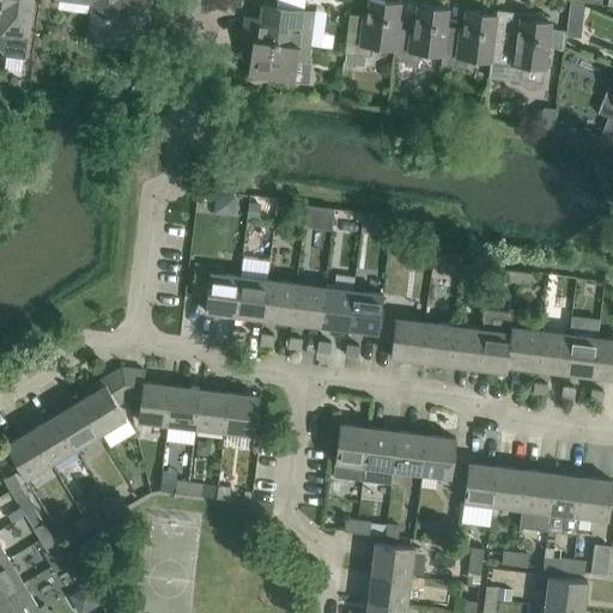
[(26,59),(34,2),(34,0),(0,0),(0,29),(1,30),(0,43),(0,48),(6,55),(26,59)]
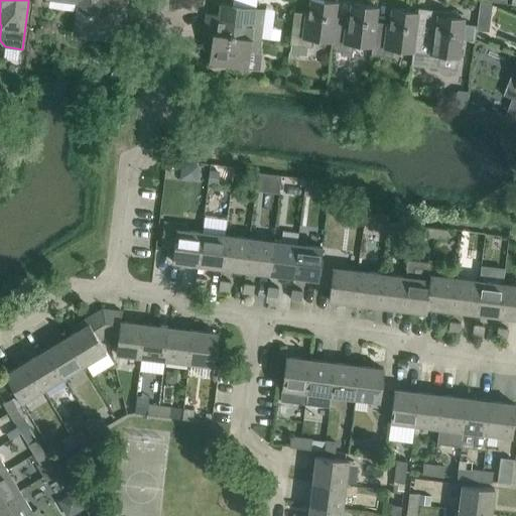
[(47,0),(80,4),(76,34),(122,39),(126,0),(47,0)]
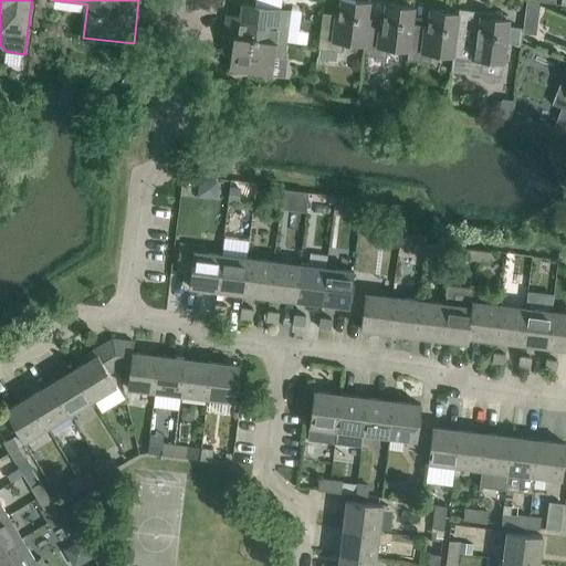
[(368,19),(370,2),(352,0),(341,0),(339,16),(336,14),(335,22),(324,20),(325,13),(324,13),(320,49),(317,58),(337,61),(338,51),(342,51),(343,44),(364,46),(365,46),(368,27),(369,19),(368,19)]
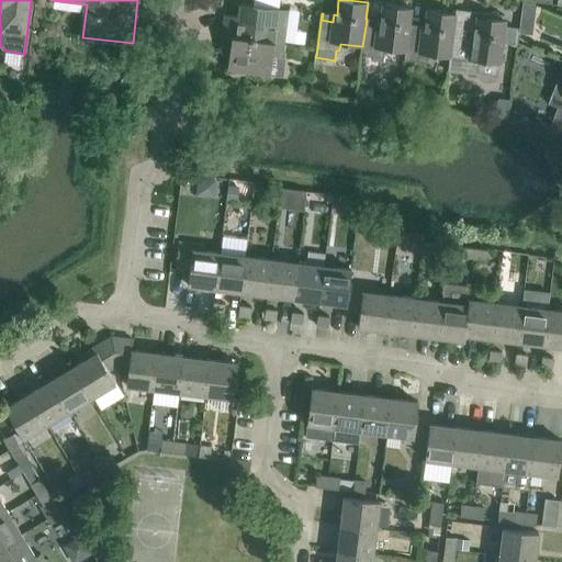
[(534,2),(521,2),(523,32),(534,32),(534,2)]
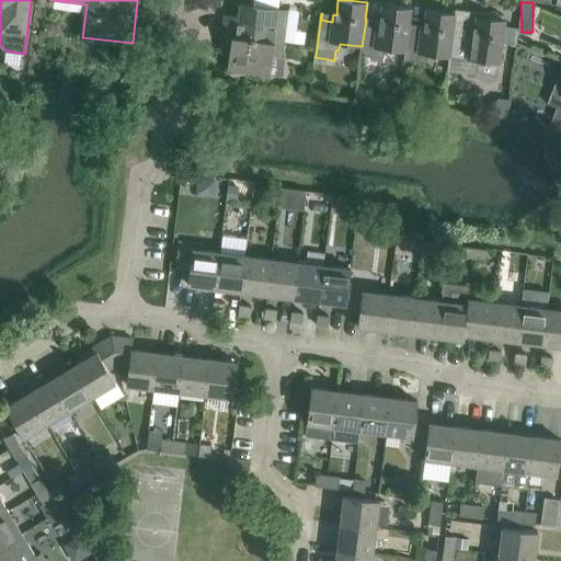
[(222,33),(284,41),(286,29),(281,29),(283,9),(240,3),(238,16),(225,15),(222,33)]
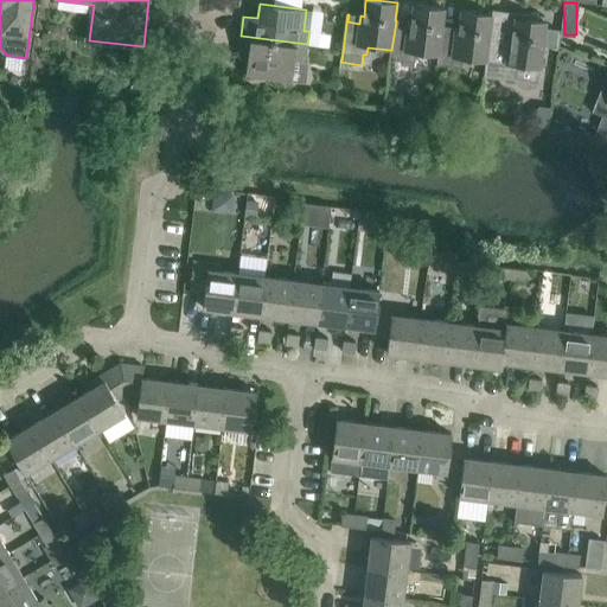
[(442,26),(445,8),(414,5),(411,23),(408,23),(407,30),(395,29),(391,50),(390,50),(389,58),(414,62),(415,53),(439,55),(440,56),(442,34),(443,26),(442,26)]
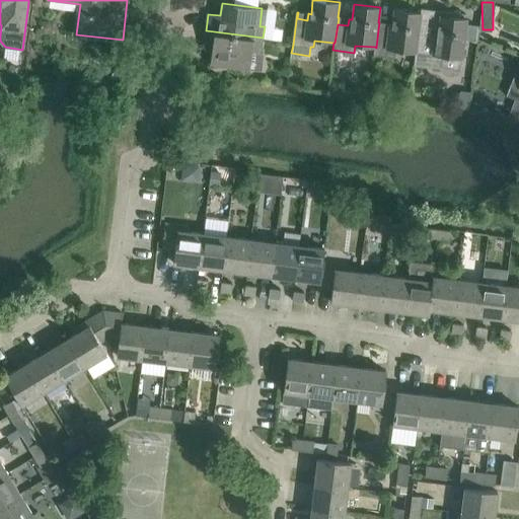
[(419,34),(421,12),(394,9),(392,24),(389,24),(388,30),(378,29),(376,48),(375,47),(374,55),(395,58),(396,51),(416,53),(417,53),(419,34)]
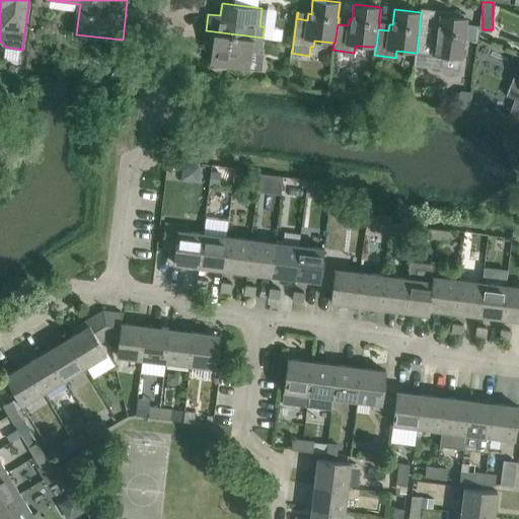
[(465,18),(466,14),(443,11),(443,15),(441,15),(439,30),(436,29),(435,36),(419,34),(417,53),(416,53),(414,66),(460,71),(464,41),(475,42),(477,25),(466,24),(467,18),(465,18)]
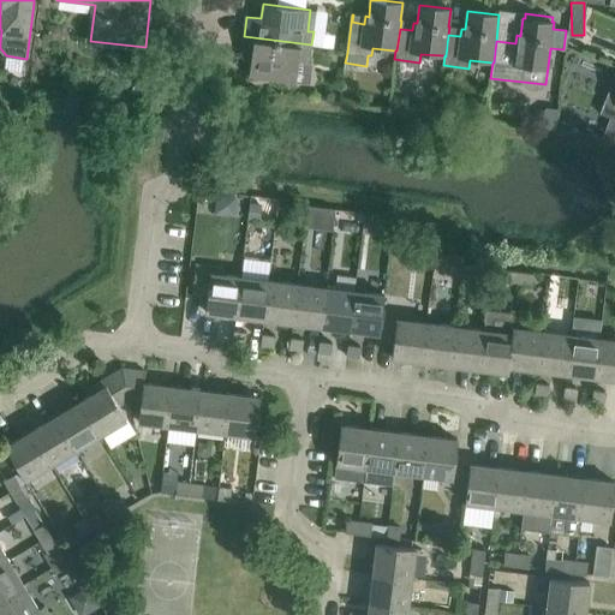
[(65,27),(52,25),(49,39),(63,41),(65,27)]
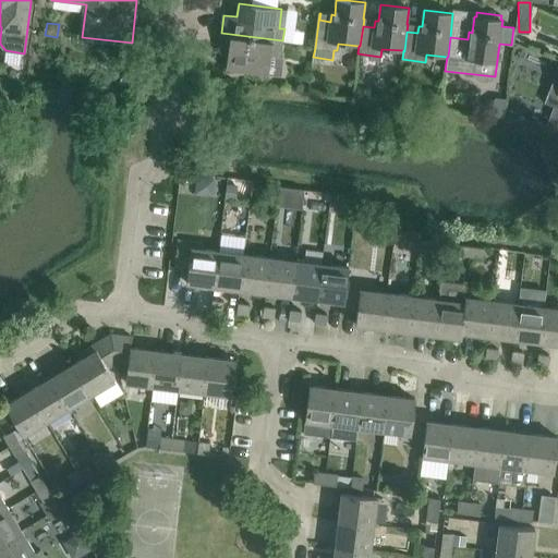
[(280,56),(282,40),(221,33),(219,50),(229,51),(227,70),(269,74),(271,55),(280,56)]
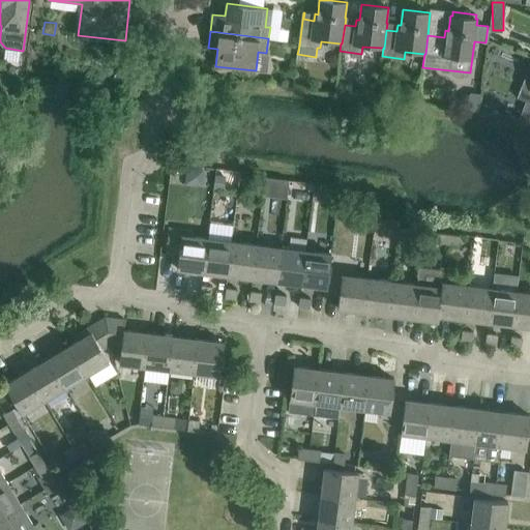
[(529,79),(526,78),(518,99),(529,104),(529,79)]
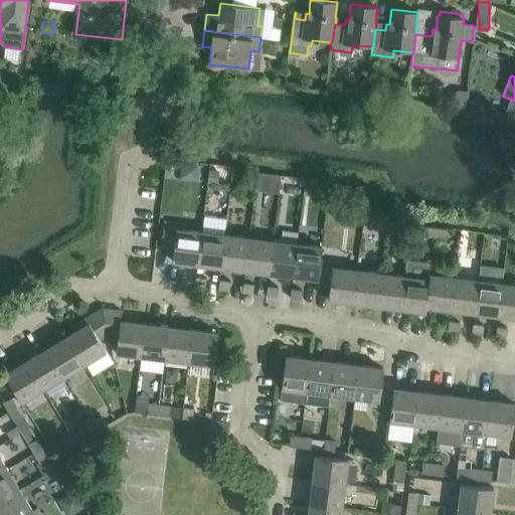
[(465,108),(467,96),(460,95),(454,99),(453,107),(465,108)]
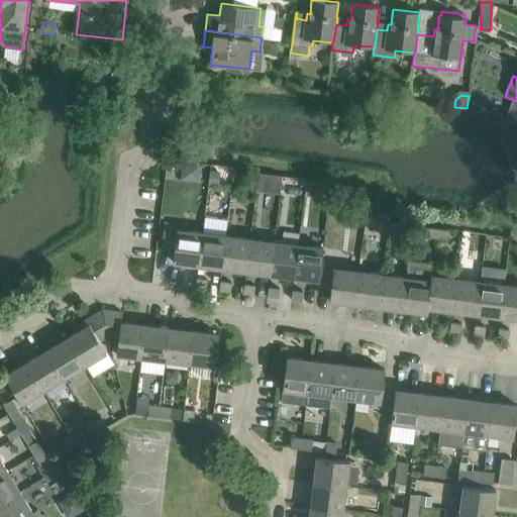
[(200,166),(183,164),(181,180),(198,182),(200,166)]
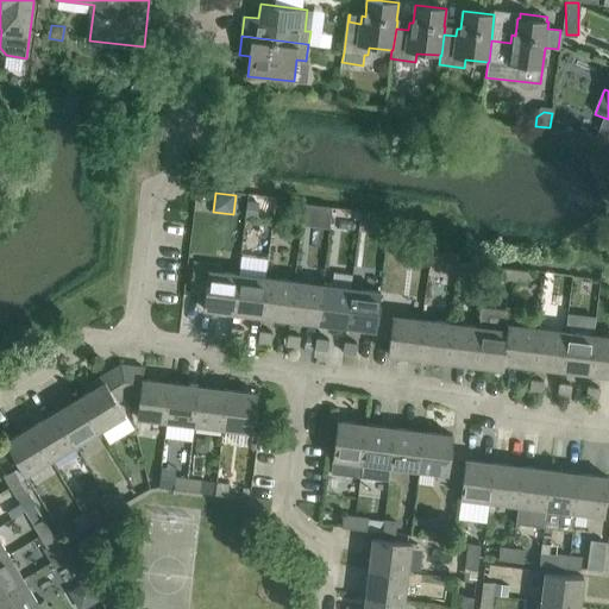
[(259,202),(249,201),(246,217),(257,218),(259,202)]
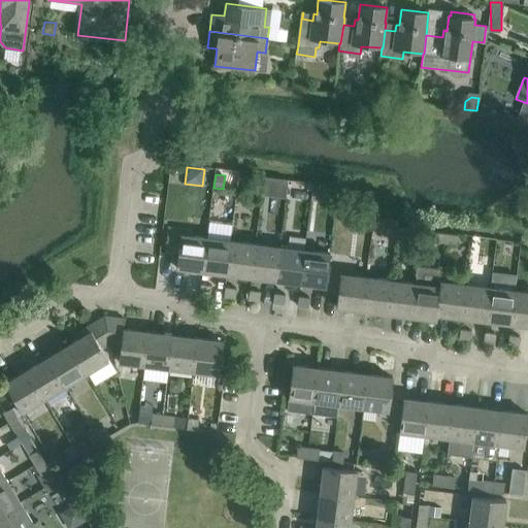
[(287,194),(288,179),(264,176),(262,191),(287,194)]
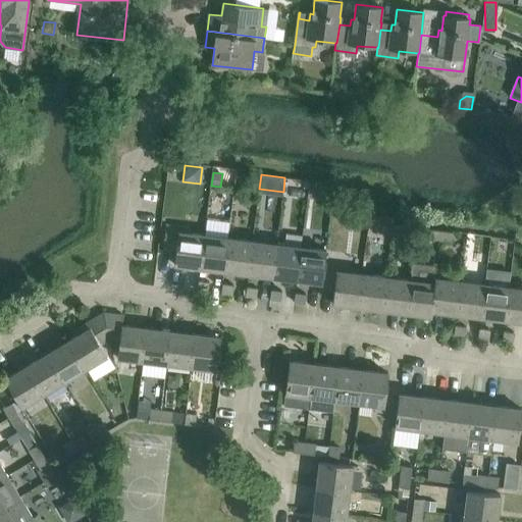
[(392,235),(393,224),(382,223),(381,232),(392,235)]
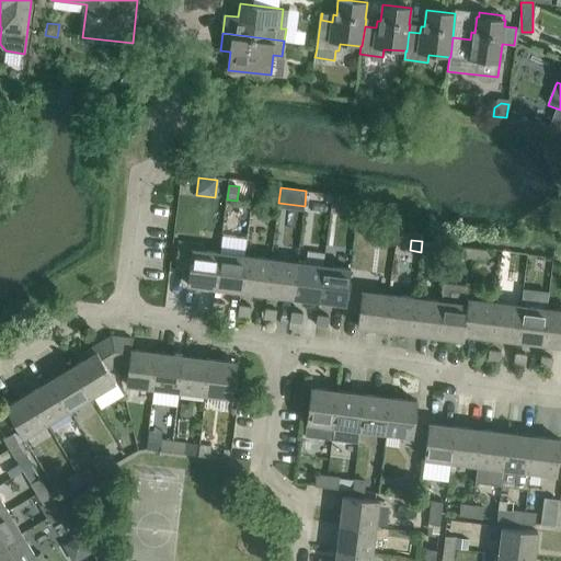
[(207,244),(201,243),(179,241),(175,268),(190,271),(187,285),(216,288),(220,253),(206,251),(207,244)]
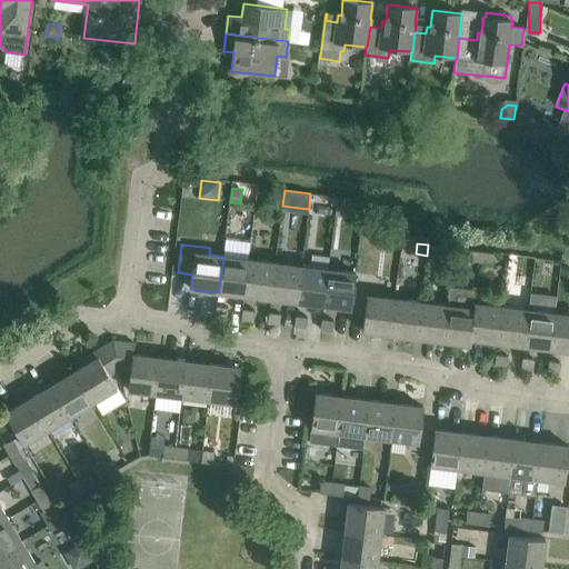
[(427,256),(438,257),(439,246),(428,245),(427,256)]
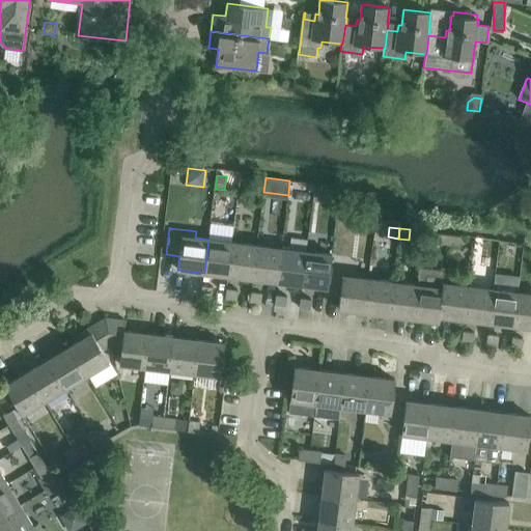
[(437,243),(451,245),(452,232),(439,230),(437,243)]
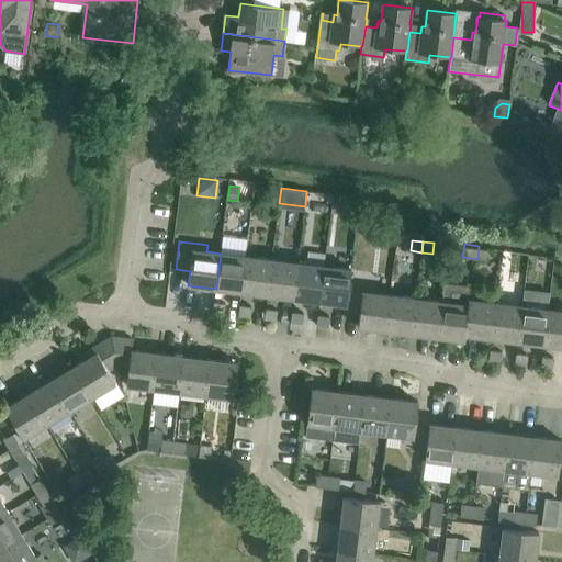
[(246,257),(224,254),(221,254),(216,289),(242,292),(246,257)]
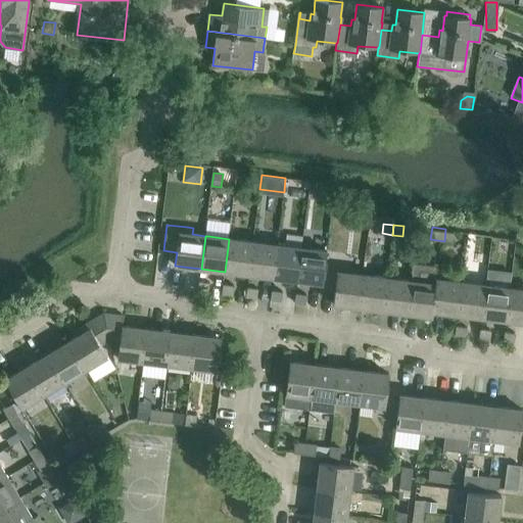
[(253,242),(231,239),(229,239),(225,272),(249,275),(253,242)]
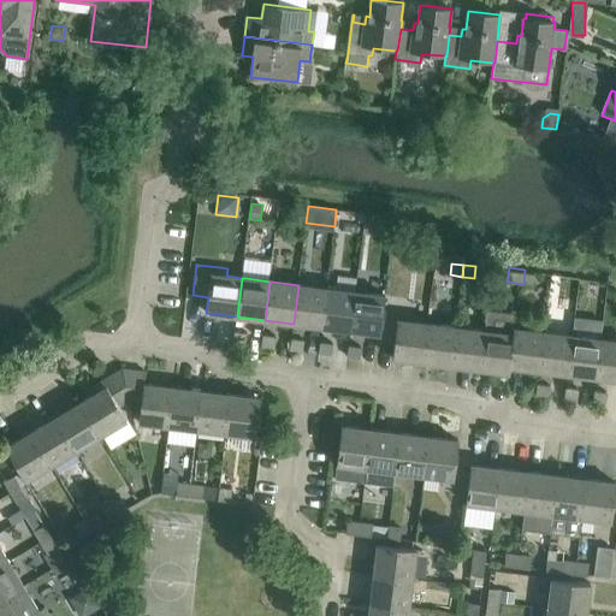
[(326,288),(302,285),(298,285),(294,324),(323,327),(326,288)]
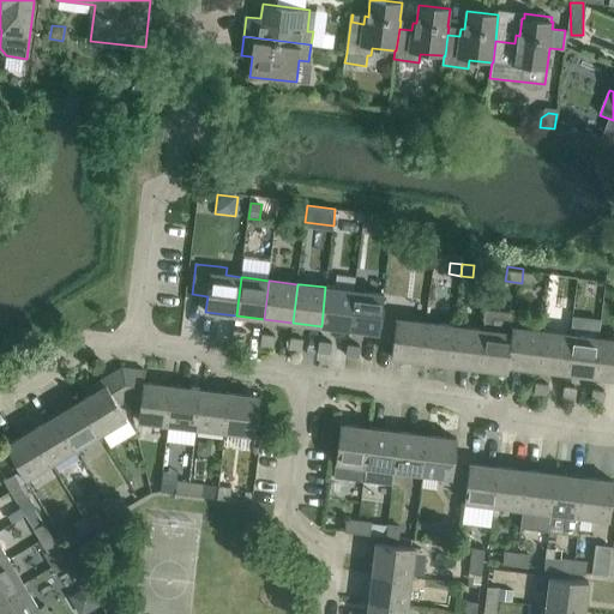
[(354,290),(330,288),(325,287),(321,326),(349,329),(354,290)]
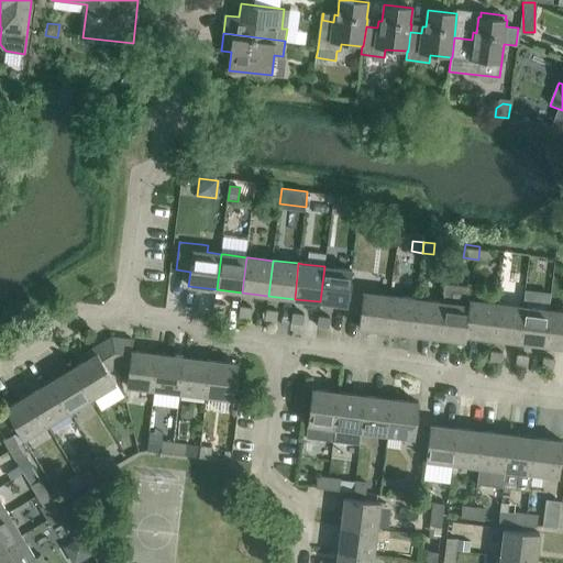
[(355,271),(328,267),(324,266),(320,301),(346,305),(346,311),(350,312),(353,285),(355,271)]
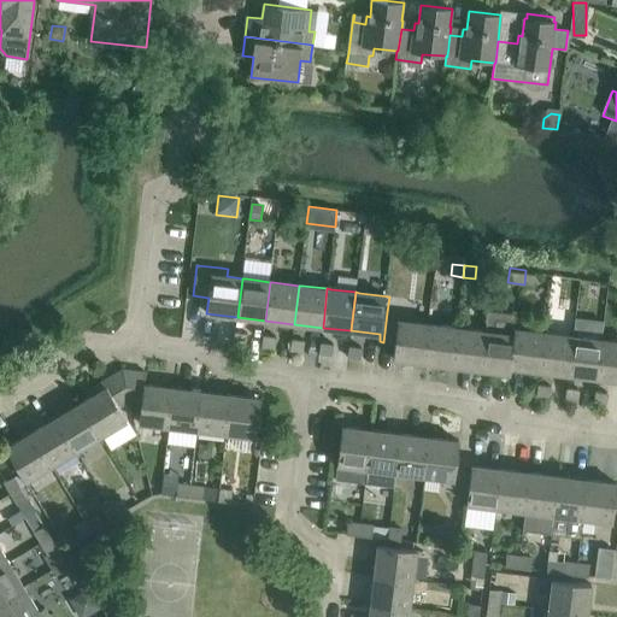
[(415,316),(391,312),(387,312),(383,342),(395,344),(393,359),(429,363),(434,324),(413,322),(415,316)]
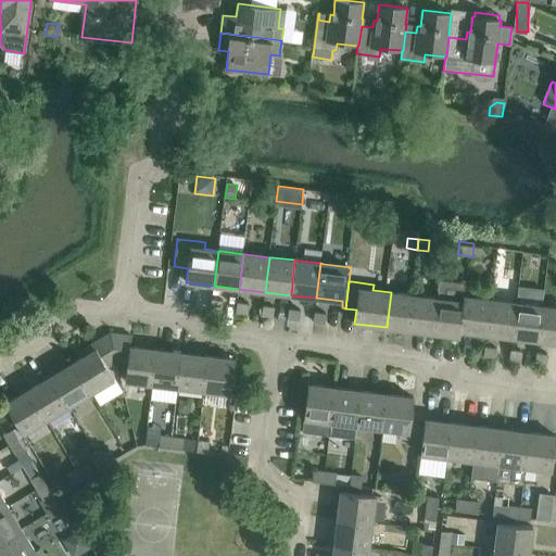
[(418,295),(405,294),(391,292),(387,327),(414,330),(418,295)]
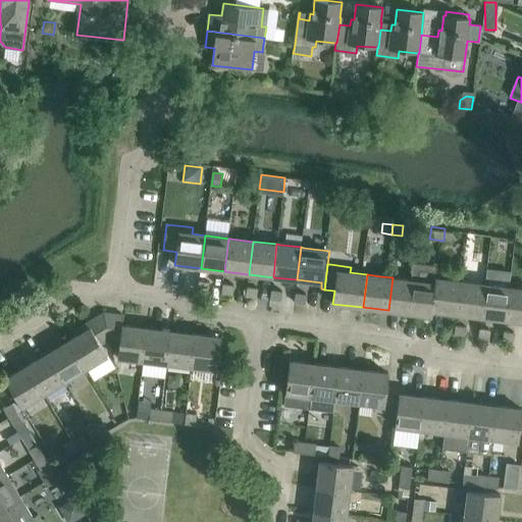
[(416,280),(406,279),(393,277),(388,310),(412,313),(416,280)]
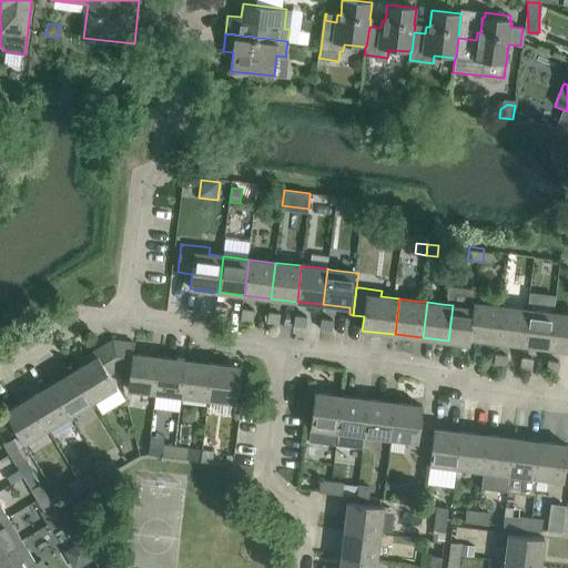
[(501,306),(498,305),(477,303),(476,308),(475,308),(470,338),(497,342),(501,306)]
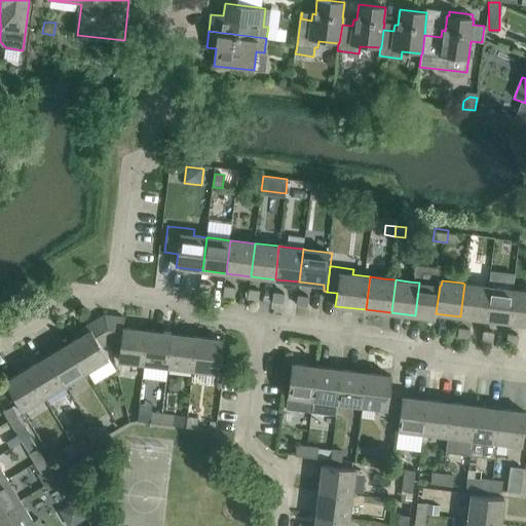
[(211,284),(200,283),(198,292),(210,294),(211,284)]
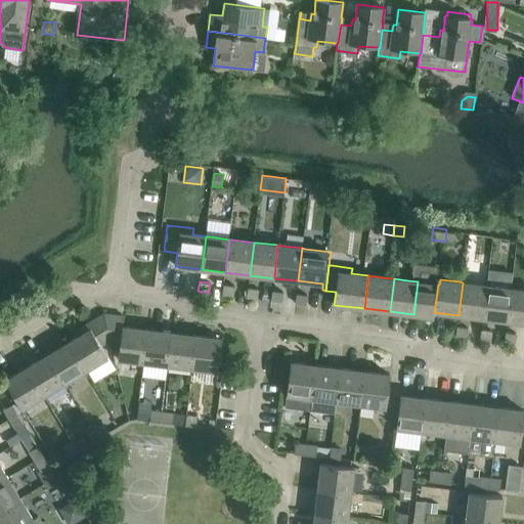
[(438,285),(433,284),(418,281),(413,314),(434,317),(434,312),(438,285)]
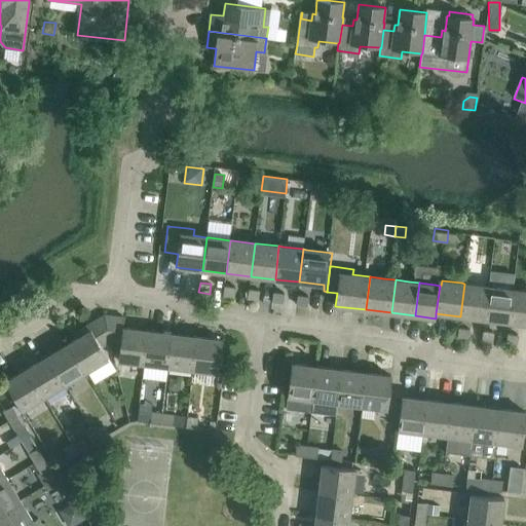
[(489,287),(465,284),(464,284),(460,316),(485,320),(489,287)]
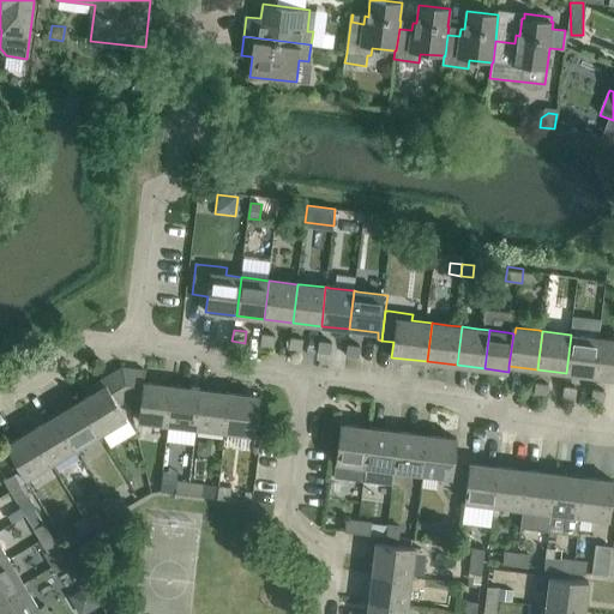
[(275,335),(263,333),(260,344),(274,347),(275,335)]
